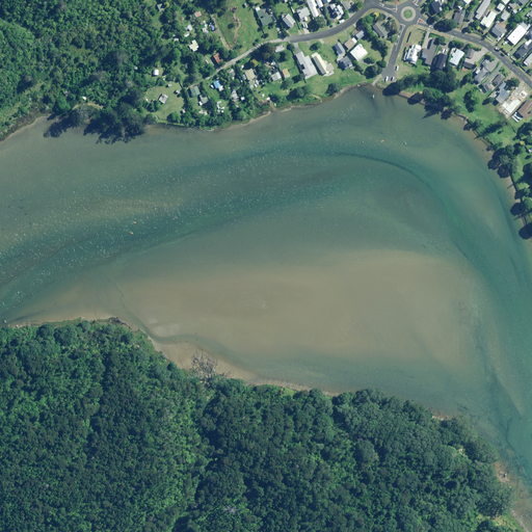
[(315,6),(317,5),(316,3),(315,3),(313,0),(306,0),(314,18),(319,15),(315,6)]
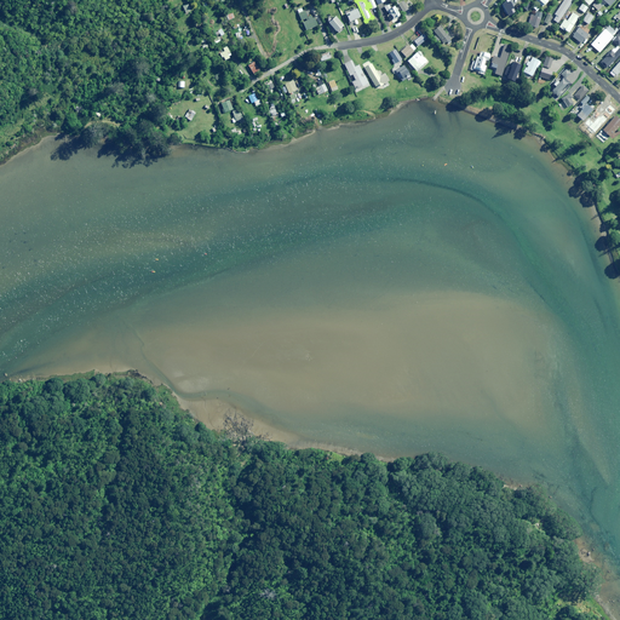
[(558,23),(573,0),(564,0),(563,0),(555,15),(556,16),(554,21),(558,23)]
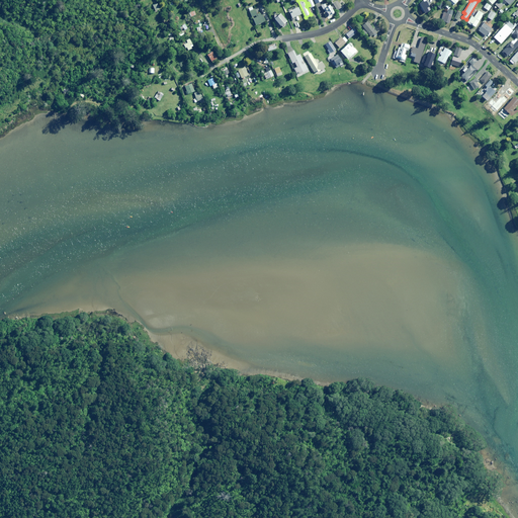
[(419,4),(423,13),(424,12),(424,13),(428,11),(427,11),(430,9),(425,1),(423,2),(422,1),(419,3),(419,4)]
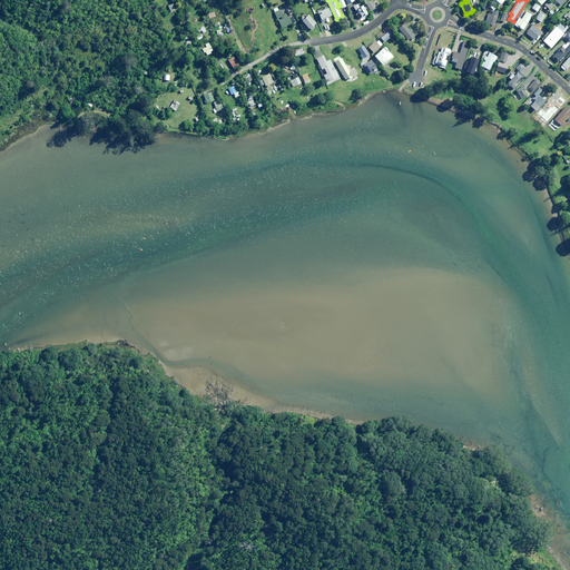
[(360,8),(357,5),(353,7),(357,13),(355,15),(359,19),(361,17),(361,19),(369,15),(363,6),(360,8)]
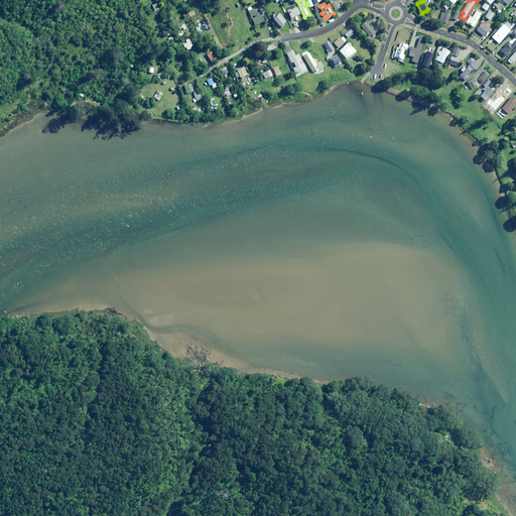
[(299,14),(296,7),(290,10),(291,12),(288,13),(291,18),(299,14)]
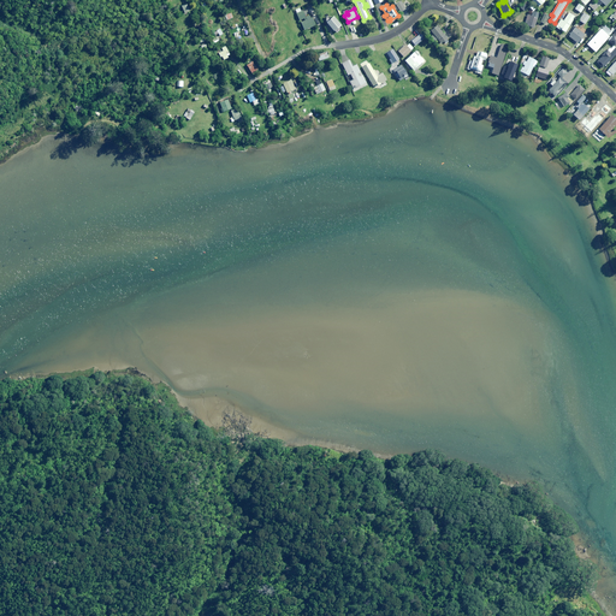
[(301,11),(301,10),(296,12),(300,21),(304,18),(306,21),(301,23),(304,30),(315,25),(312,15),(306,17),(303,11),(301,11)]
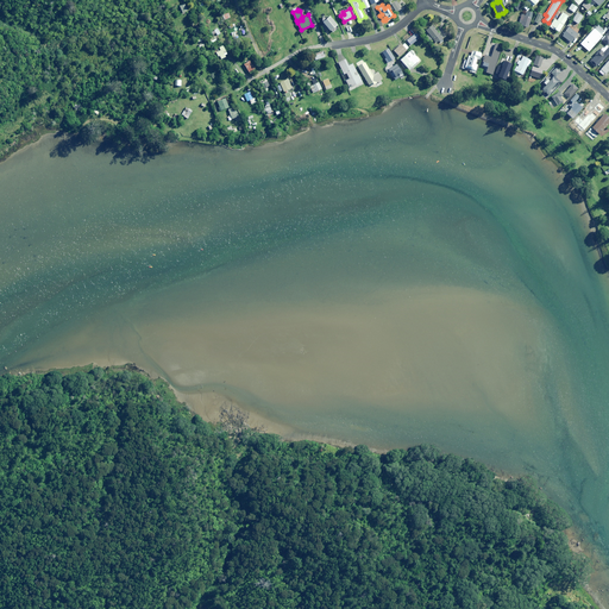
[(528,27),(533,13),(527,11),(526,16),(521,14),(519,23),(521,24),(520,25),(528,27)]
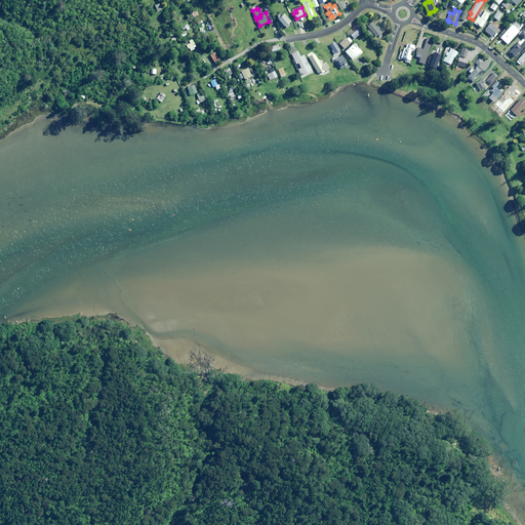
[(482,28),(490,14),(485,11),(480,17),(478,16),(474,24),(482,28)]
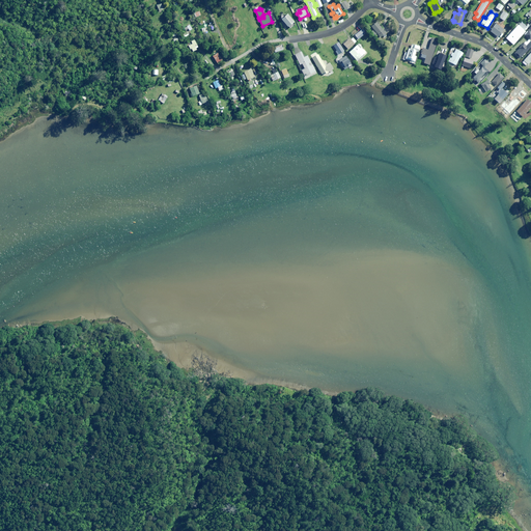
[(499,18),(502,20),(504,21),(508,15),(503,11),(499,18)]
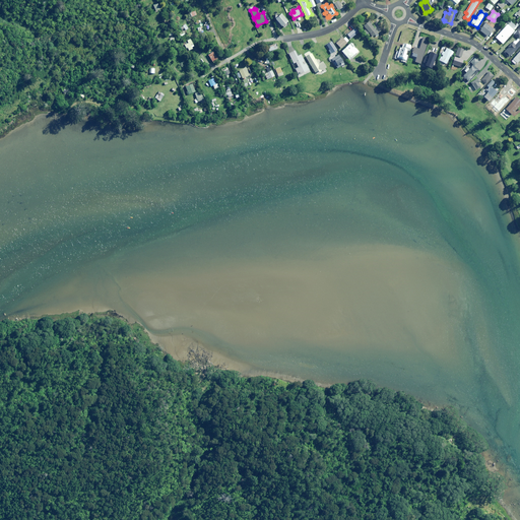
[(287,21),(281,14),(275,18),(281,26),(287,21)]
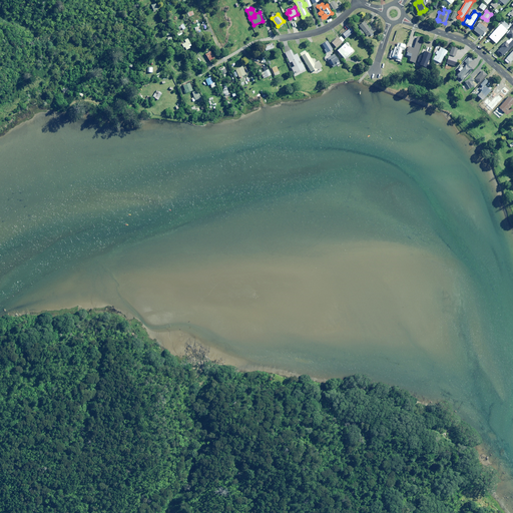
[(359,25),(367,36),(373,32),(364,21),(359,25)]
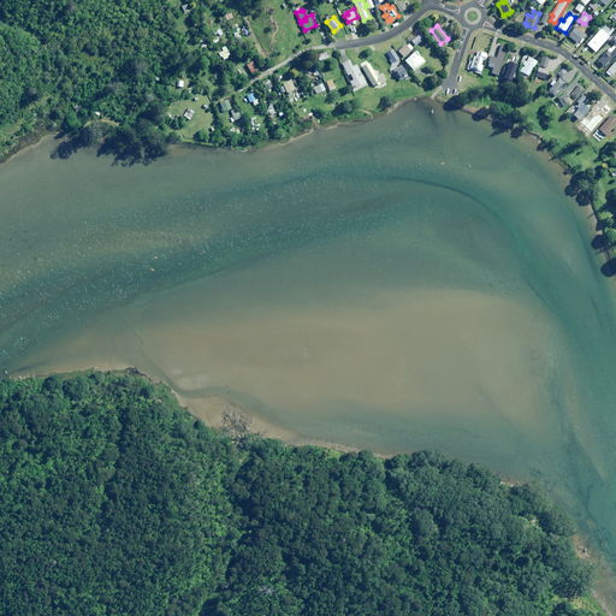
[(578,43),(585,34),(575,27),(568,36),(578,43)]
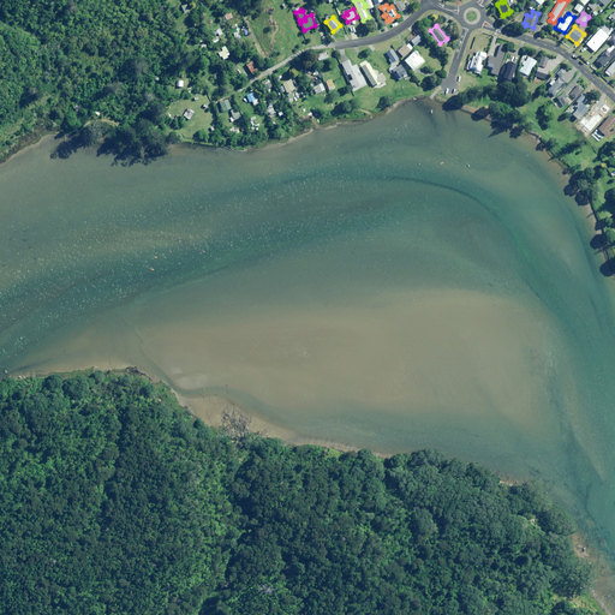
[(595,52),(609,37),(599,29),(586,45),(595,52)]
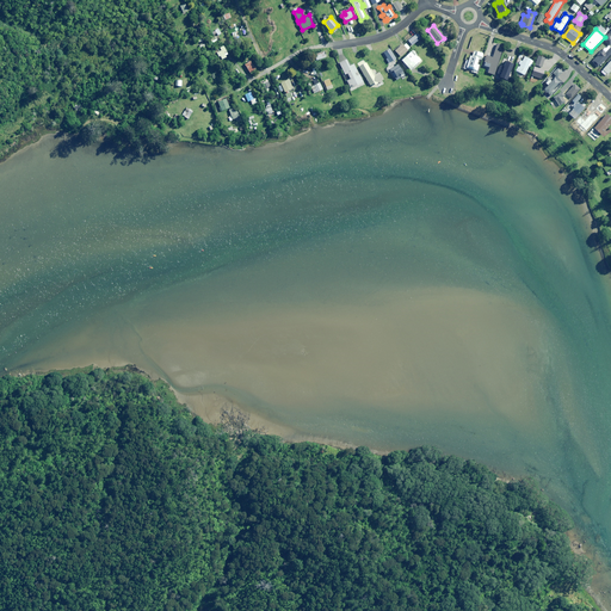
[(408,41),(412,45),(421,38),(418,34),(408,41)]
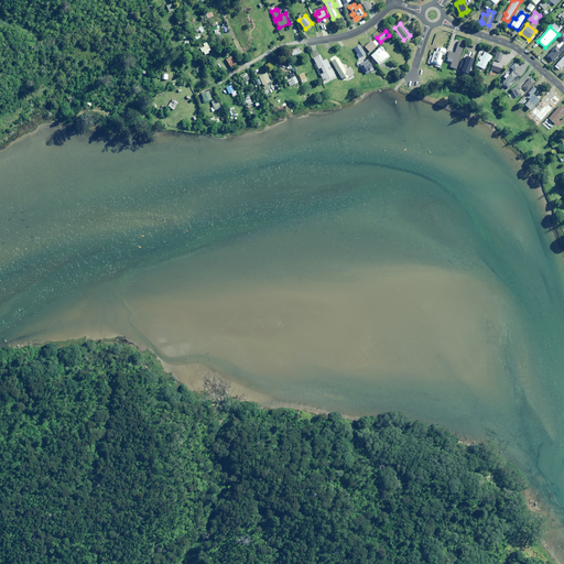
[(379,44),(373,39),(365,47),(370,53),(379,44)]
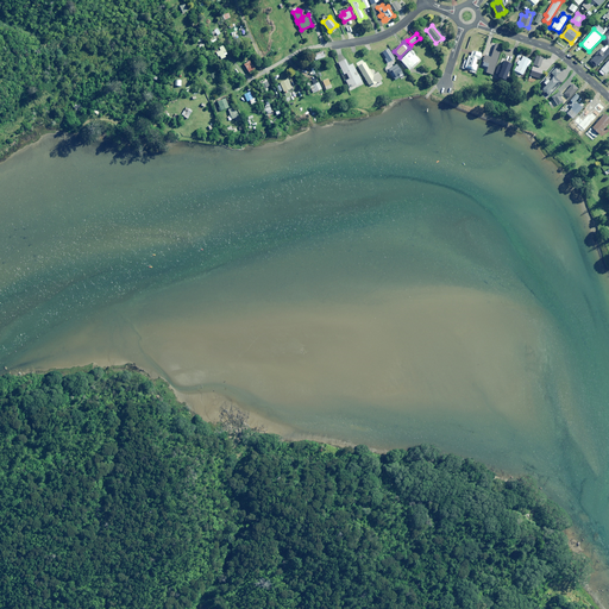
[(502,46),(495,44),(490,57),(485,56),(482,66),(488,68),(485,73),(493,75),(502,46)]
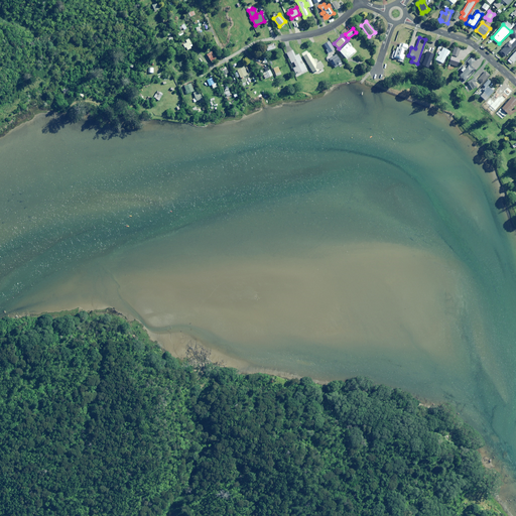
[(194,47),(189,38),(185,40),(186,42),(183,44),(184,48),(186,47),(187,50),(194,47)]
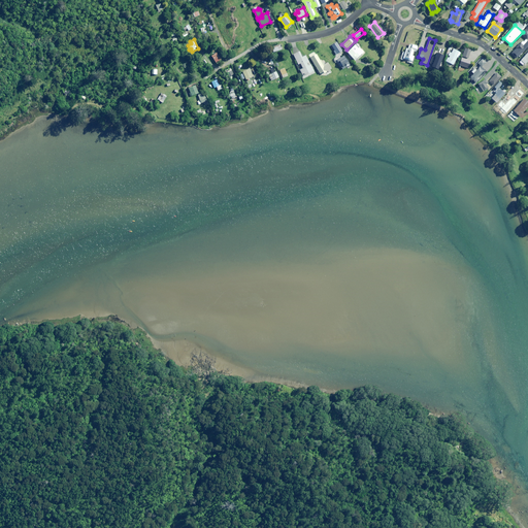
[(516,59),(527,46),(527,40),(527,41),(523,45),(520,43),(516,47),(517,48),(510,54),(516,59)]
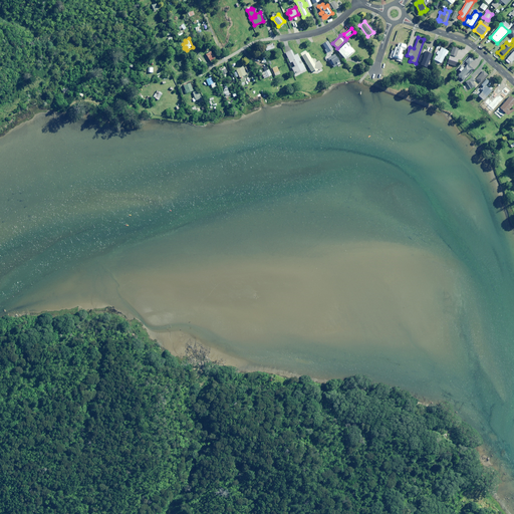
[(333,49),(328,41),(322,44),(326,49),(325,50),(327,53),(333,49)]
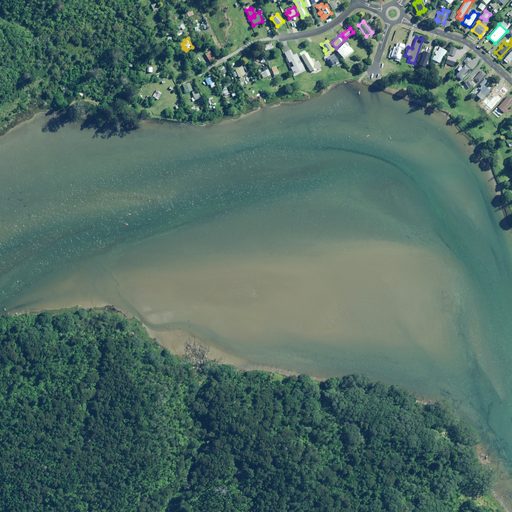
[(403,50),(405,45),(397,42),(395,47),(394,47),(391,56),(400,59),(402,54),(400,53),(401,50),(403,50)]
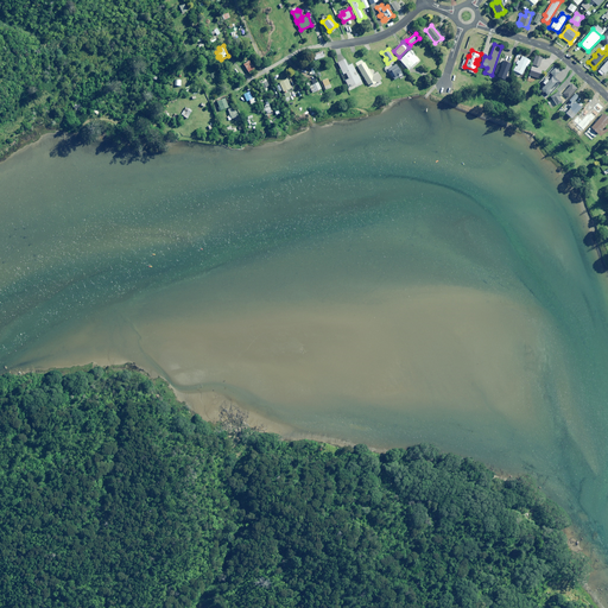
[(419,61),(411,51),(399,59),(407,70),(419,61)]
